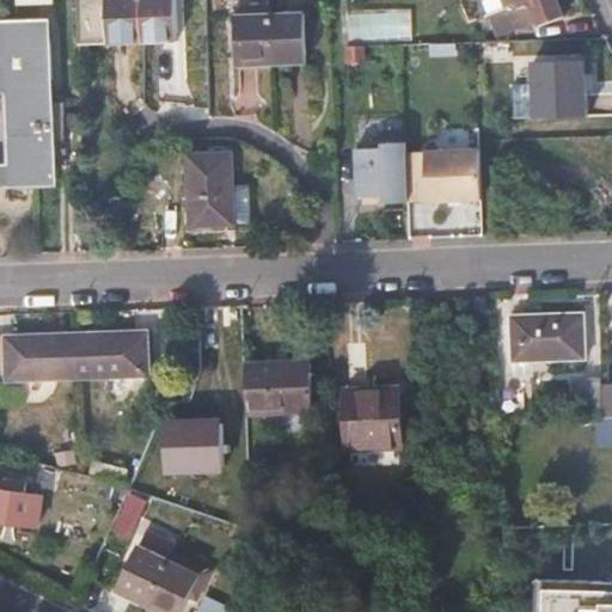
[(139,49),(135,0),(101,0),(104,49),(139,49)]
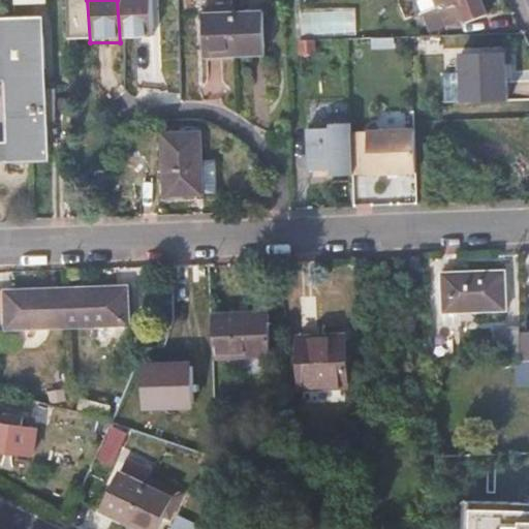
[(147,0),(117,0),(120,42),(150,41),(147,0)]
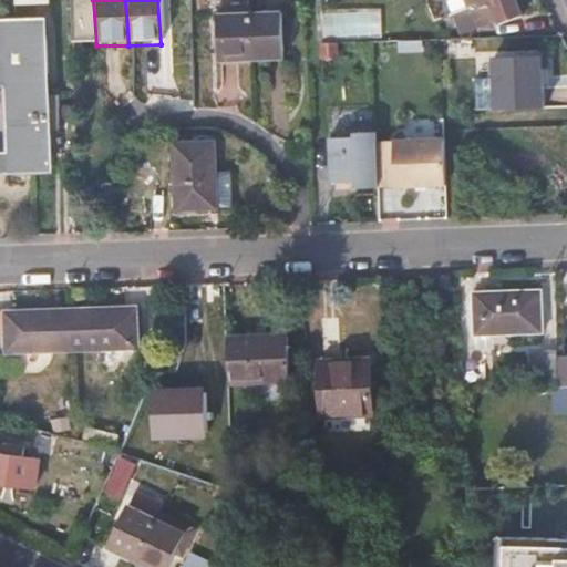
[(522,14),(515,0),(487,0),(497,24),(522,14)]
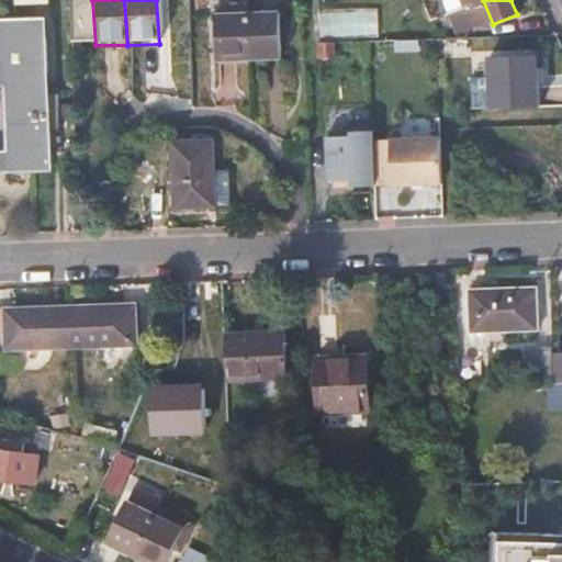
[(322,35),(379,34),(379,8),(321,9),(322,35)]
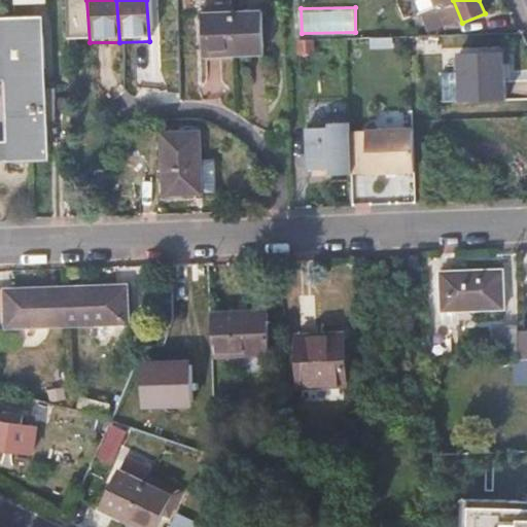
[(231,15),(233,59),(261,57),(259,14),(231,15)]
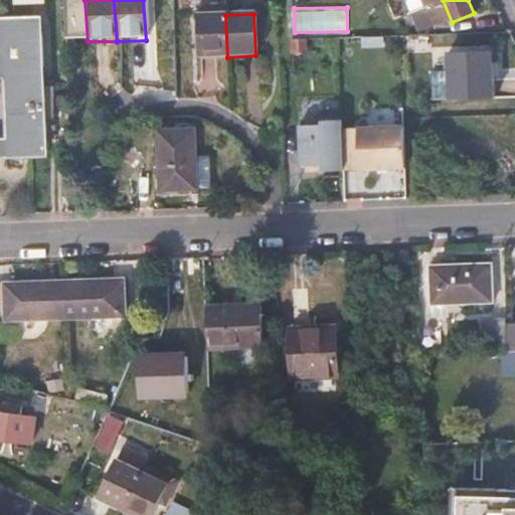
[(198,58),(227,57),(225,15),(196,16),(198,58)]
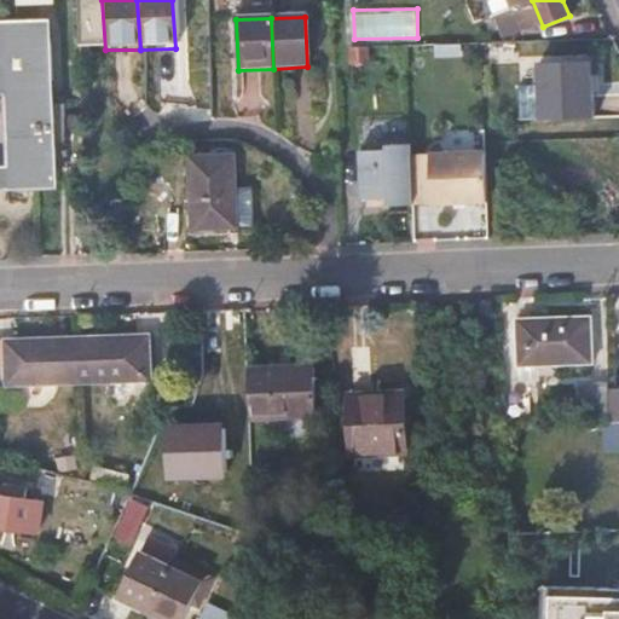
[(23,19),(0,19),(0,93),(4,190),(41,187),(50,181),(55,173),(52,140),(61,140),(59,106),(52,106),(47,45),(46,35),(35,24),(23,19)]
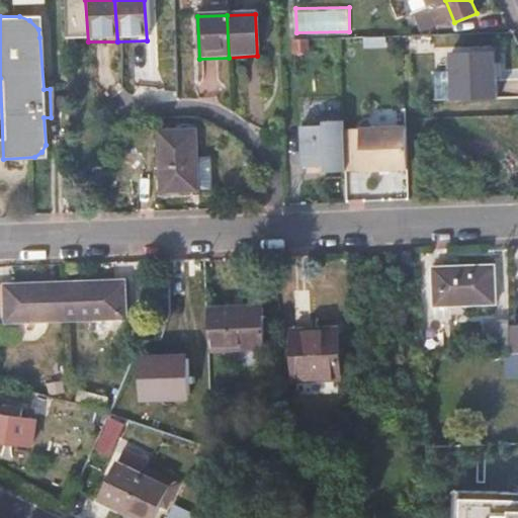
[(427,46),(427,34),(403,35),(403,65),(428,64),(427,46)]
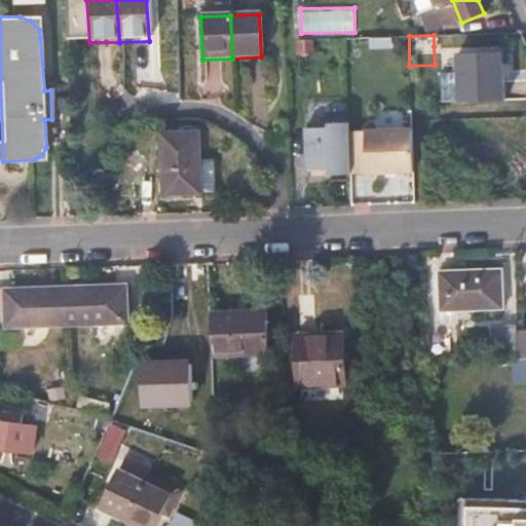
[(450,45),(450,35),(434,35),(434,46),(450,45)]
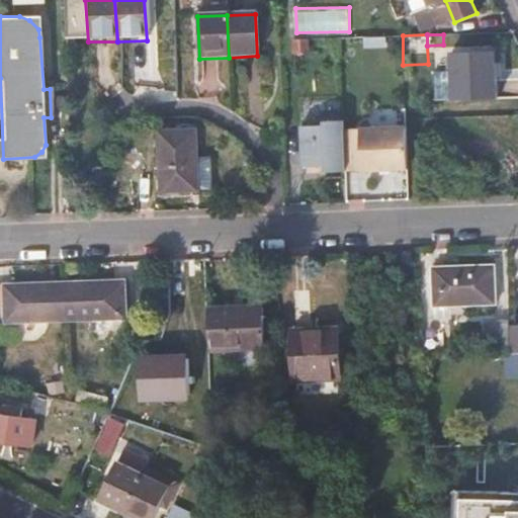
[(449,81),(487,80),(486,37),(448,38),(449,81)]
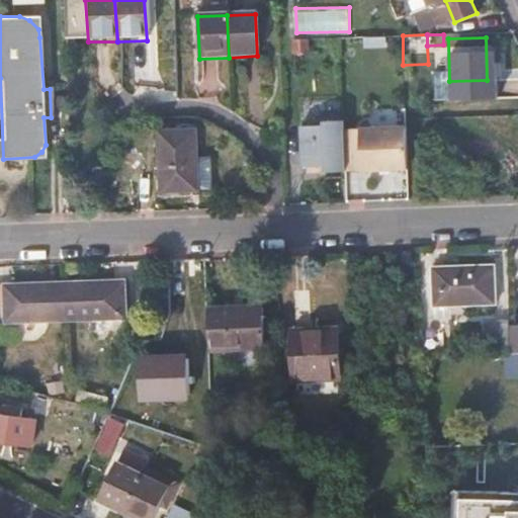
[(293,39),(293,54),(306,54),(306,38),(293,39)]
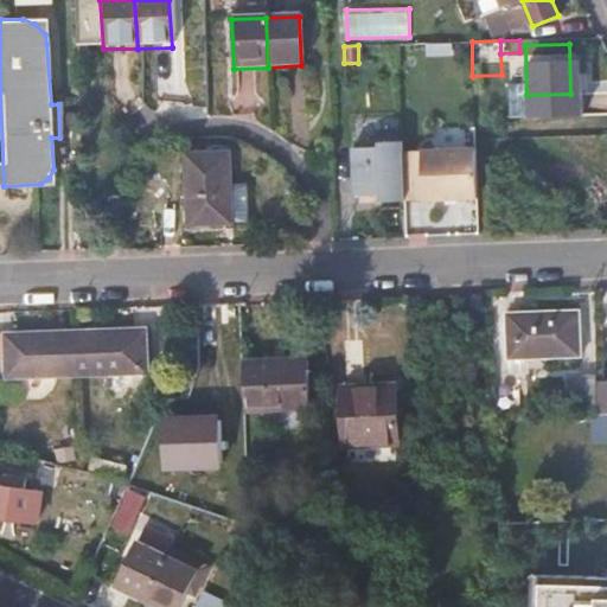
[(359,140),(400,139),(400,120),(359,120),(359,140)]
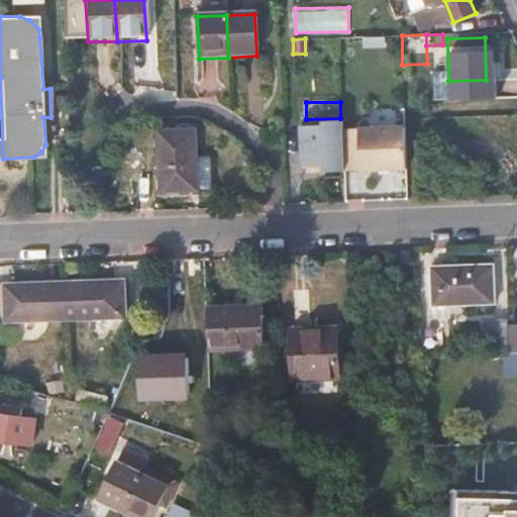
[(321,126),(299,127),(300,168),(322,167),(323,174),(343,173),(341,122),(321,123),(321,126)]
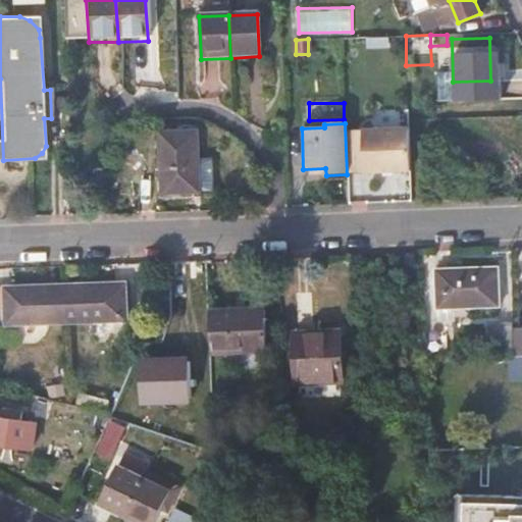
[(194,129),(155,131),(157,194),(195,193),(194,129)]
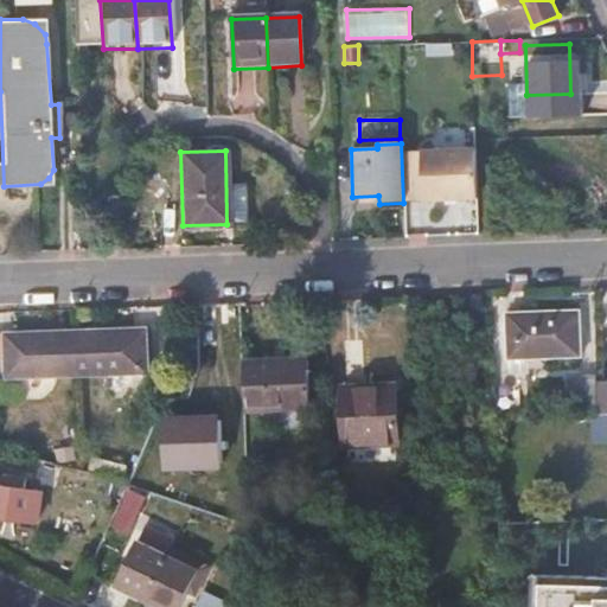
[(163,172),(146,172),(147,202),(164,202),(163,172)]
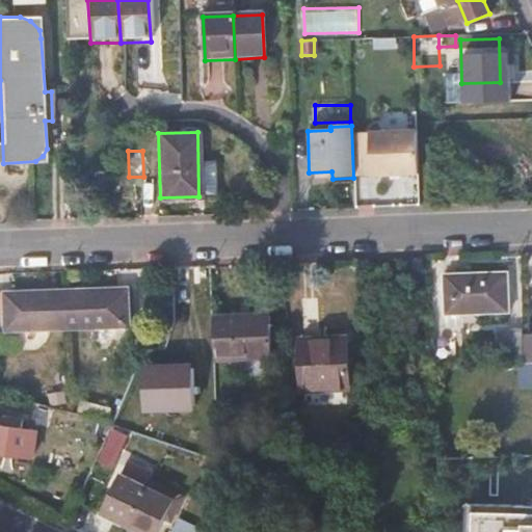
[(506,272),(444,274),(444,314),(507,312),(506,272)]
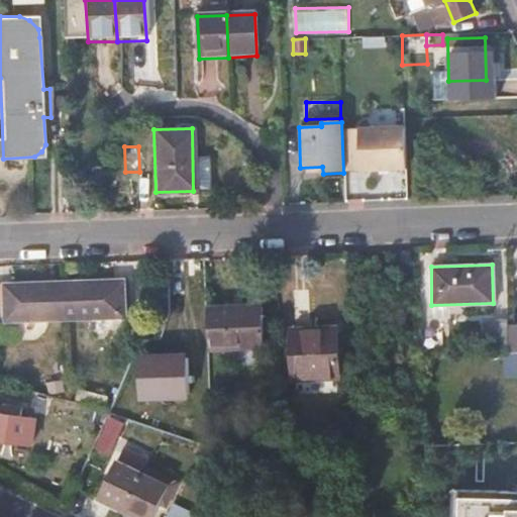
[(67,286),(68,324),(127,321),(126,283),(67,286)]
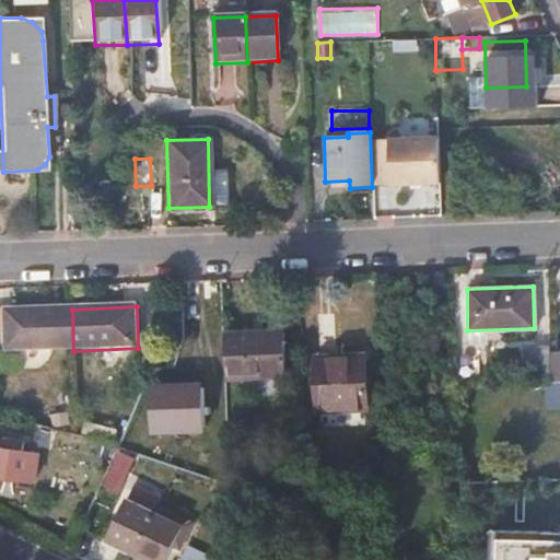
[(9,353),(73,351),(72,310),(6,312),(9,353)]
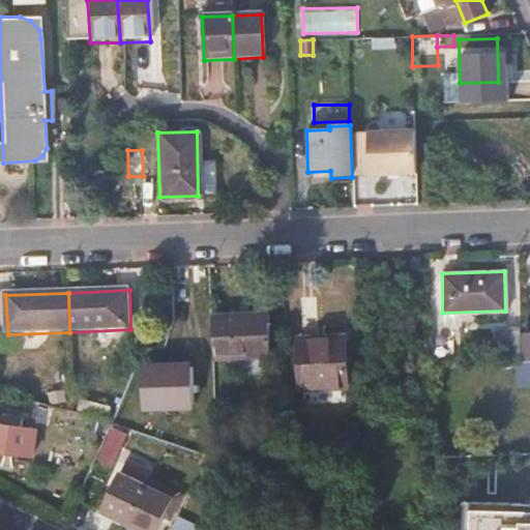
[(318,330),(317,296),(302,297),(303,331),(318,330)]
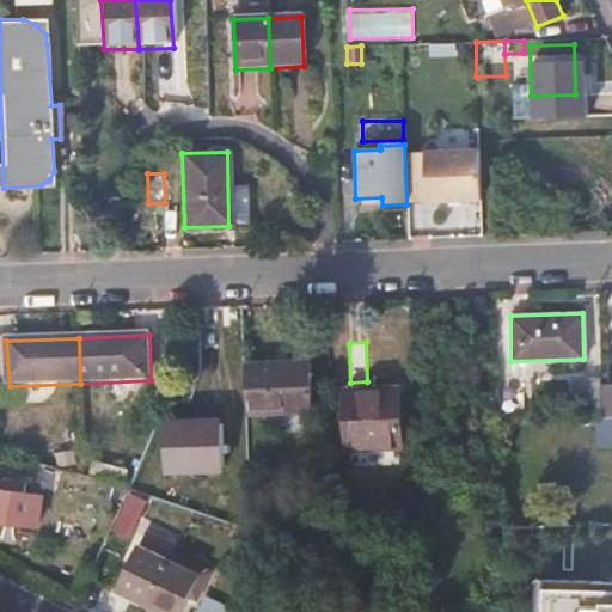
[(306,360),(249,362),(251,410),(308,409),(306,360)]
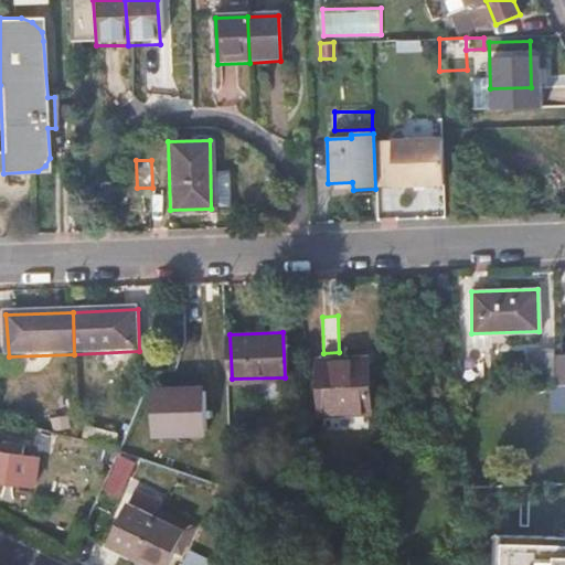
[(555,385),(554,350),(529,349),(530,386),(546,386),(555,385)]
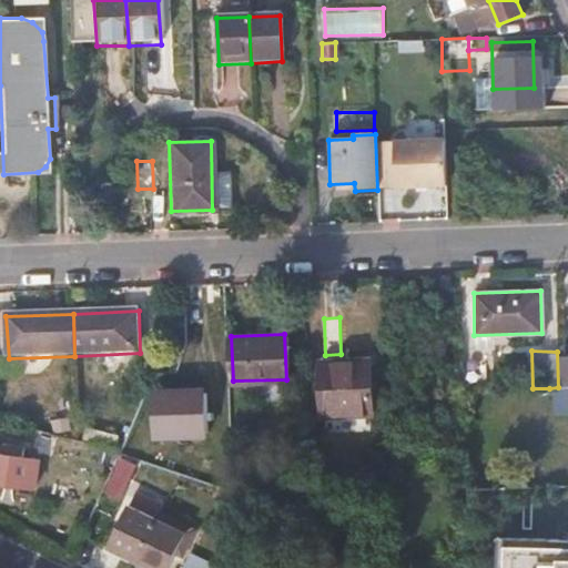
[(367,358),(317,361),(320,416),(369,414),(367,358)]
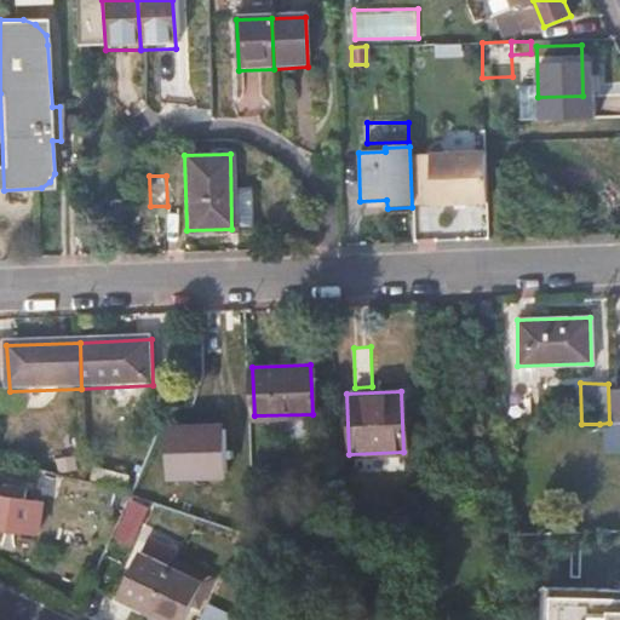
[(619,423),(609,423),(600,424),(601,453),(619,452),(619,423)]
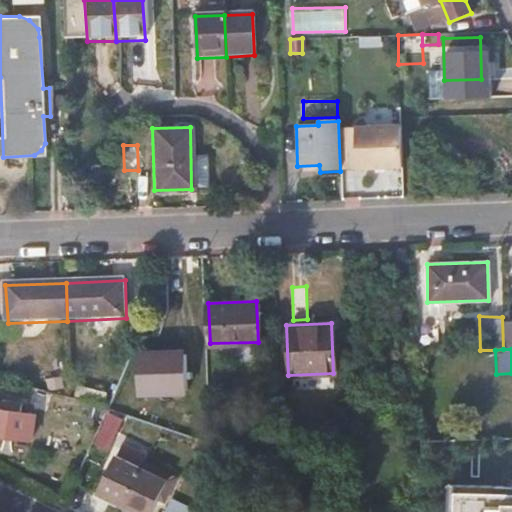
[(186,350),(137,352),(139,387),(187,386),(186,350)]
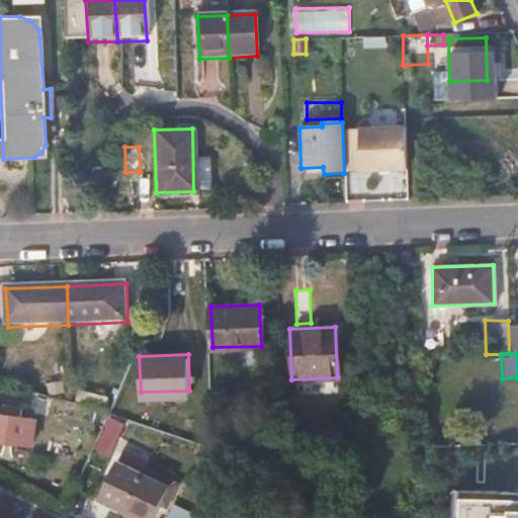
[(92,419),(102,425),(107,415),(108,411),(71,402),(33,392),(31,405),(92,421),(92,419)]
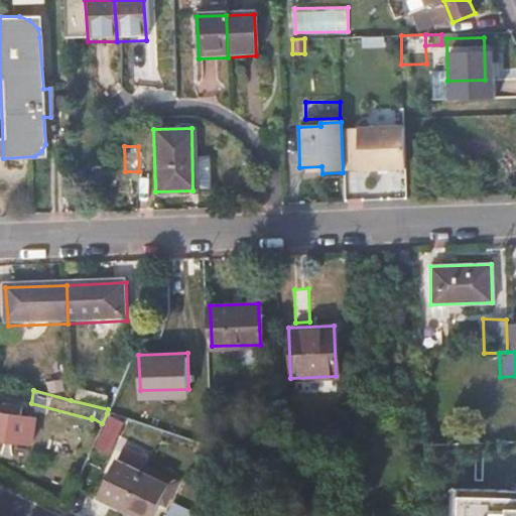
[(80,390),(78,398),(107,405),(109,397),(80,390)]
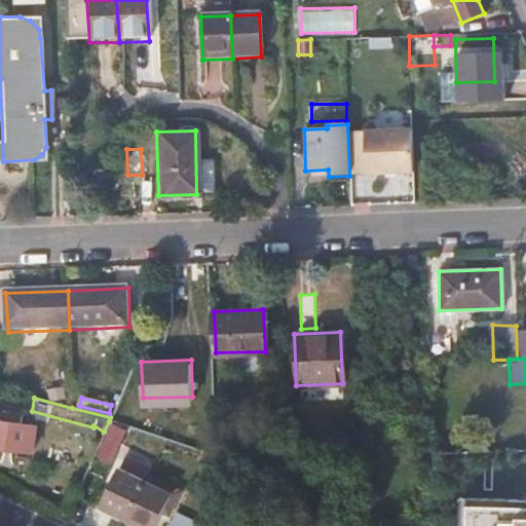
[(0,447),(31,452),(33,426),(20,424),(20,415),(2,412),(1,421),(0,420),(0,447)]
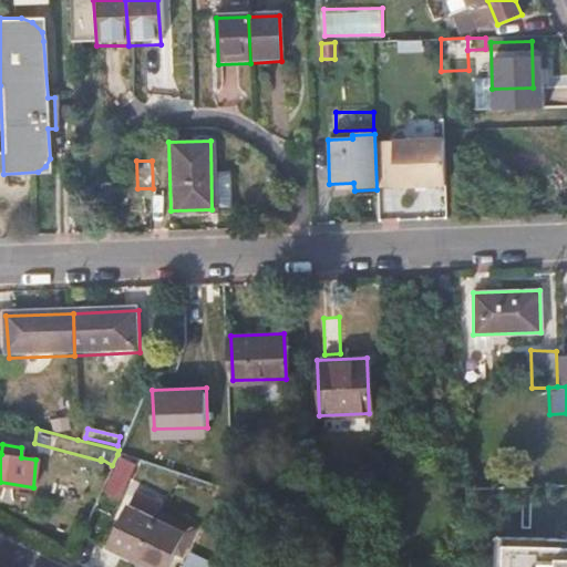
[(88,490),(100,494),(112,465),(101,459),(101,461),(88,490)]
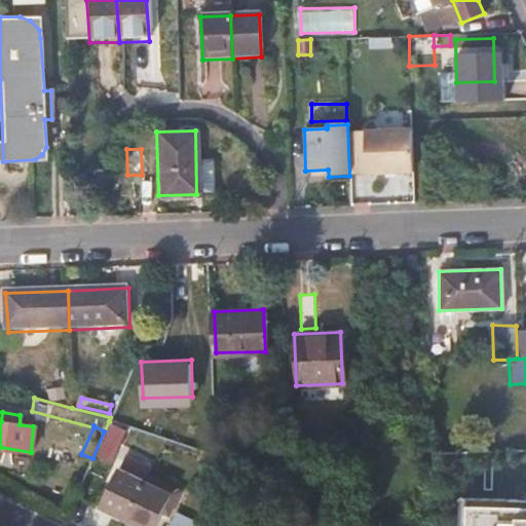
[(108,430),(95,459),(106,464),(118,436),(108,430)]
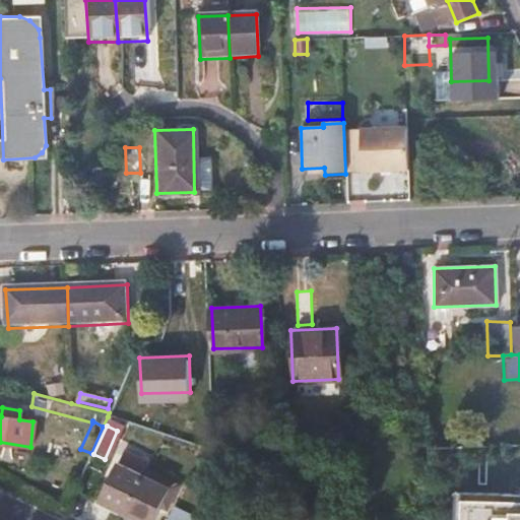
[(122,454),(118,463),(139,472),(143,461),(122,454)]
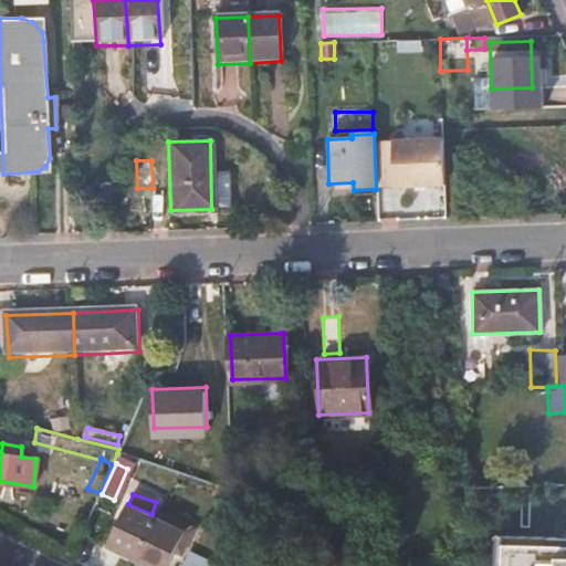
[(107,545),(138,558),(157,516),(152,514),(128,504),(125,503),(107,545)]
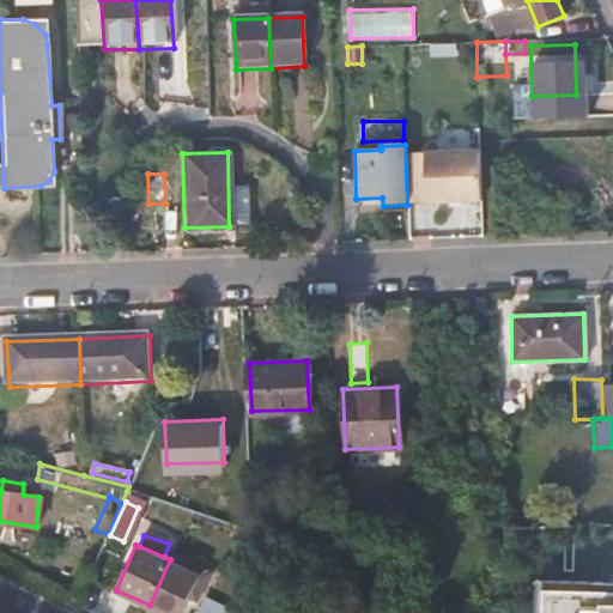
[(170,559),(150,605),(168,612),(181,612),(200,571),(170,559)]
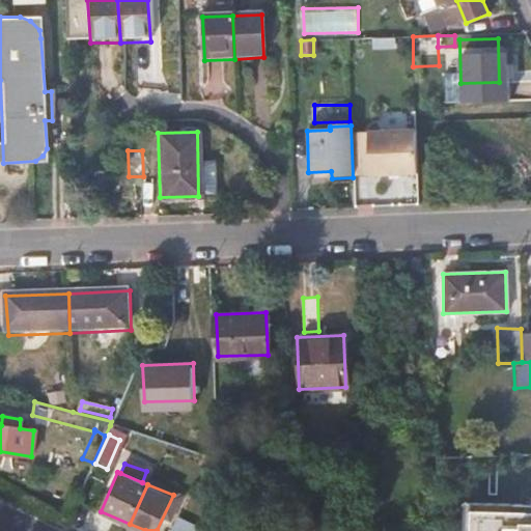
[(180,514),(171,530),(202,530),(204,527),(180,514)]
